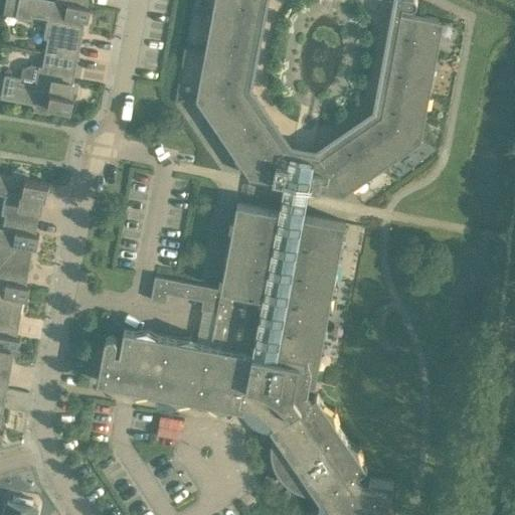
[(47,38),(45,52),(77,58),(84,22),(89,22),(91,7),(88,6),(54,0),(53,0),(18,0),(16,17),(32,20),(32,16),(47,19),(44,38),(47,38)]
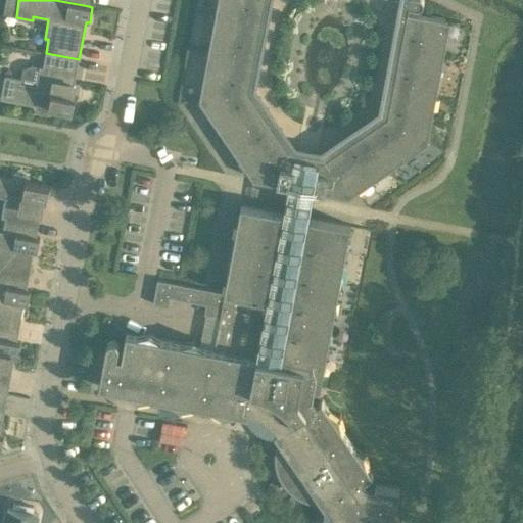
[(435,69),(437,58),(445,60),(446,58),(443,58),(448,34),(443,33),(445,20),(449,21),(449,19),(422,14),(417,13),(419,13),(421,11),(423,9),(423,5),(421,3),(419,1),(418,1),(412,0),(408,0),(407,11),(387,115),(385,117),(323,160),(291,154),(247,90),(247,87),(264,0),(218,0),(216,15),(212,15),(212,16),(221,17),(219,29),(212,28),(208,52),(205,52),(205,53),(214,55),(211,66),(206,65),(199,99),(219,129),(224,126),(231,135),(224,140),(225,140),(227,139),(229,142),(241,159),(245,156),(251,167),(245,171),(245,172),(248,171),(253,179),(294,187),(348,197),(358,191),(359,193),(360,192),(355,185),(365,179),(368,183),(388,170),(390,172),(391,171),(386,164),(395,157),(398,162),(428,142),(434,108),(429,107),(431,95),(439,97),(439,96),(436,95),(441,70),(435,69)]
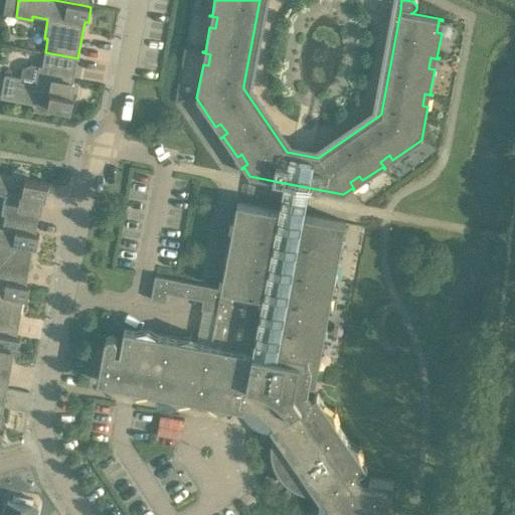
[(36,105),(36,110),(48,112),(49,107),(71,112),(74,96),(70,95),(77,58),(45,52),(42,65),(38,65),(35,83),(20,81),(21,77),(5,74),(0,98),(36,105)]
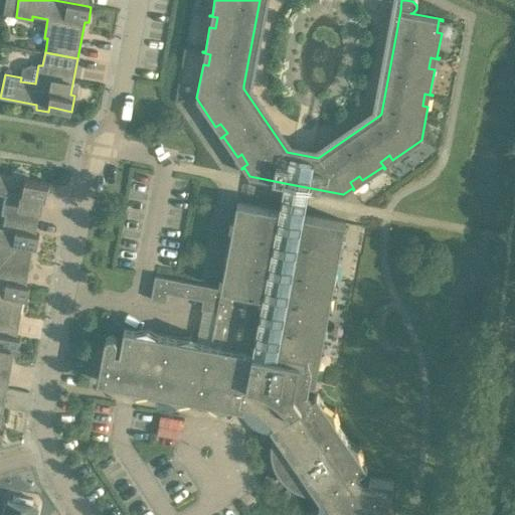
[(5,214),(3,227),(36,233),(42,198),(46,198),(48,182),(26,178),(27,174),(19,172),(14,172),(14,176),(0,173),(0,193),(5,195),(2,214),(5,214)]
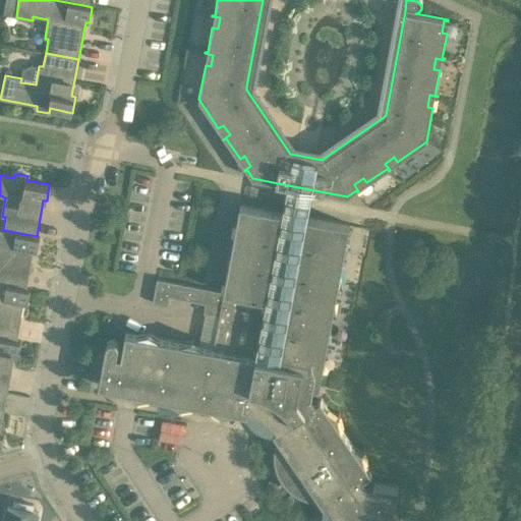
[(151,331),(151,328),(149,328),(149,331),(134,333),(126,332),(121,355),(117,354),(119,346),(118,343),(115,340),(112,339),(108,341),(106,344),(105,353),(99,386),(126,390),(136,396),(135,399),(136,400),(137,397),(150,395),(169,398),(180,404),(179,407),(180,408),(181,405),(193,403),(213,407),(224,413),(223,415),(224,416),(225,413),(237,411),(241,412),(244,412),(246,413),(247,408),(253,410),(259,412),(255,418),(265,424),(269,418),(273,423),(277,427),(273,430),(279,439),(277,444),(277,449),(274,449),(274,450),(277,451),(277,456),(277,461),(275,461),(275,463),(277,462),(279,467),(281,472),(279,473),(279,474),(281,473),(284,477),(287,481),(285,483),(286,484),(288,482),(292,486),(296,489),(295,491),(297,489),(301,493),(306,495),(305,497),(307,497),(307,495),(313,496),(319,496),(324,505),(328,502),(331,507),(334,513),(335,518),(335,520),(395,520),(394,514),(399,486),(373,481),(373,484),(366,483),(363,478),(371,472),(368,467),(364,451),(366,450),(365,449),(364,450),(349,440),(344,431),(340,415),(342,413),(341,412),(339,413),(325,403),(321,398),(316,401),(311,394),(313,386),(320,388),(323,369),(326,370),(326,369),(317,367),(320,356),(325,357),(328,341),(331,341),(331,340),(323,339),(325,327),(330,329),(334,312),(336,312),(336,311),(328,310),(330,298),(336,299),(339,284),(341,284),(342,282),(334,281),(336,270),(341,271),(344,254),(347,255),(347,253),(339,252),(341,241),(346,242),(350,225),(287,213),(240,204),(237,221),(242,223),(240,234),(232,232),(232,233),(234,234),(232,250),(237,251),(235,263),(227,262),(226,263),(229,263),(226,279),(232,280),(230,291),(221,290),(221,291),(204,288),(157,279),(153,303),(168,306),(169,297),(213,305),(212,314),(219,315),(214,348),(212,348),(209,347),(194,339),(194,336),(192,336),(192,339),(177,341),(164,339),(151,331)]
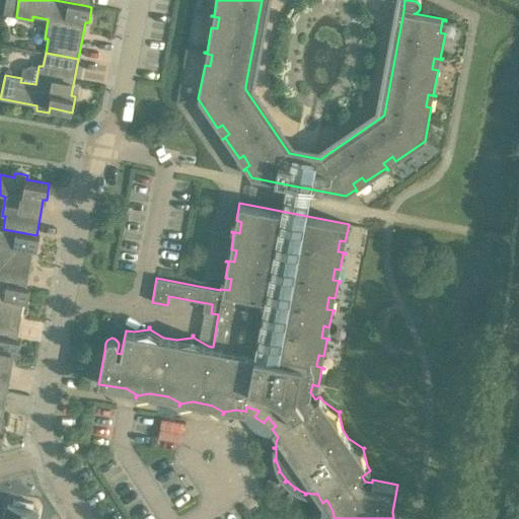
[(0,282),(26,287),(33,250),(36,251),(40,236),(36,235),(3,229),(0,228),(0,282)]
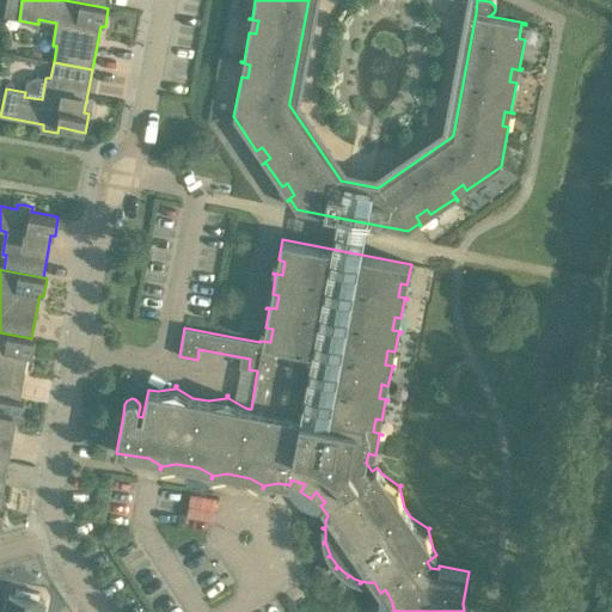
[(0,396),(20,399),(29,357),(32,357),(36,340),(31,338),(0,332),(0,396)]
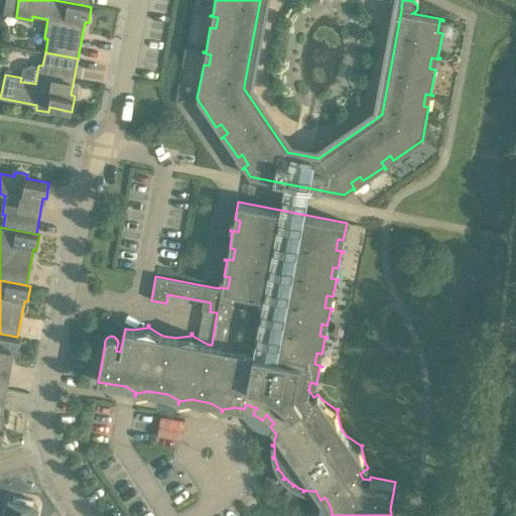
[(20,338),(17,337),(0,334),(0,387),(8,389),(14,353),(18,354),(20,338)]
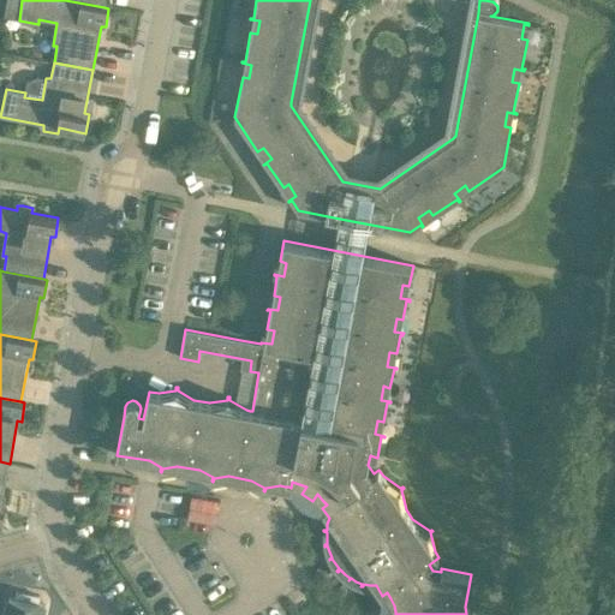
[(42,614),(45,604),(39,603),(40,597),(16,592),(15,599),(9,597),(5,614),(42,614)]
